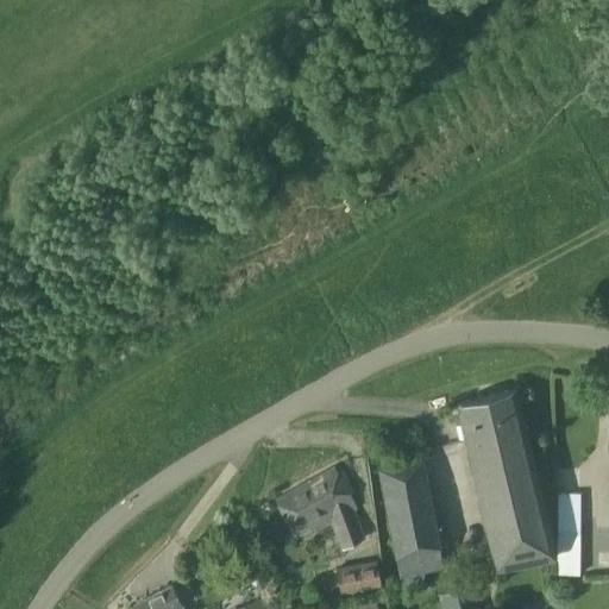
[(550,529),(516,388),(457,402),(491,544),(550,529)]
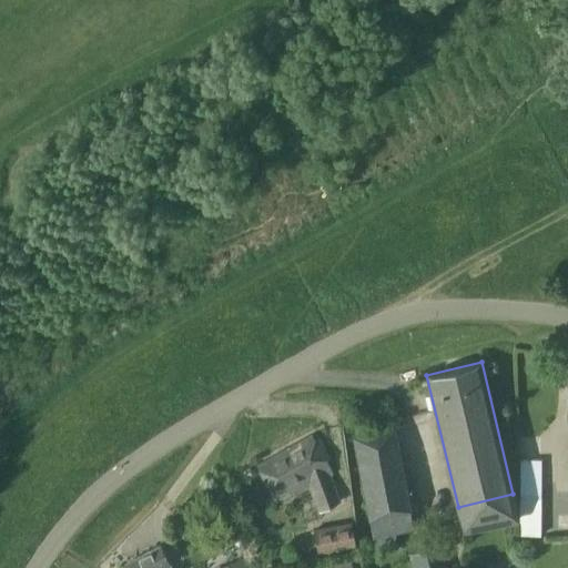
[(312,435),(257,465),(267,484),(274,496),(287,488),(291,493),(307,485),(317,511),(341,501),(330,474),(331,474),(333,473),(312,435)]
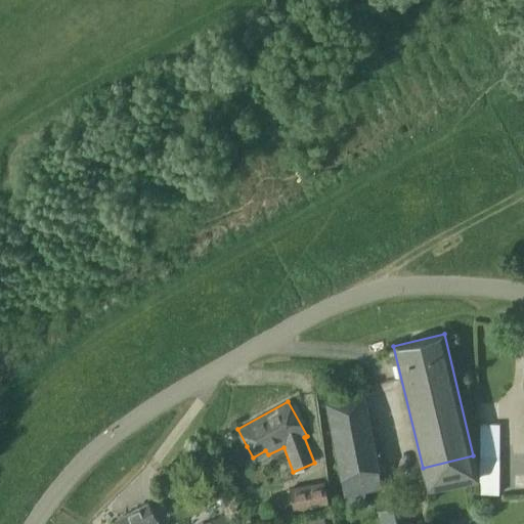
[(368,419),(330,426),(344,495),(364,491),(382,488),(368,419)]
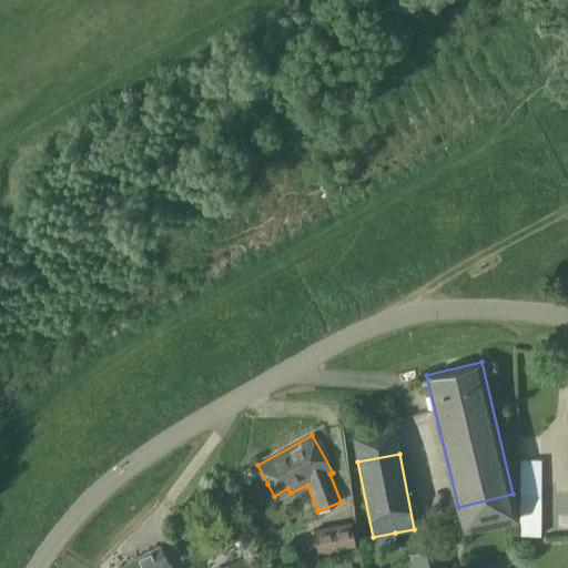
[(520,459),(519,497),(540,497),(540,459),(520,459)]
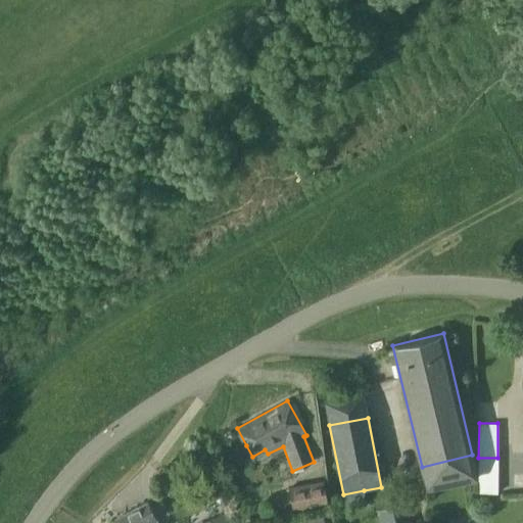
[(321,482),(289,488),(293,509),(325,503),(321,482)]
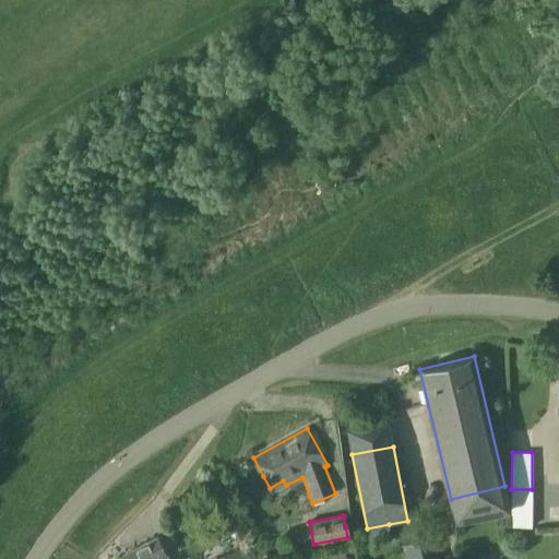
[(165,558),(163,552),(164,552),(155,537),(125,552),(127,558),(165,558)]
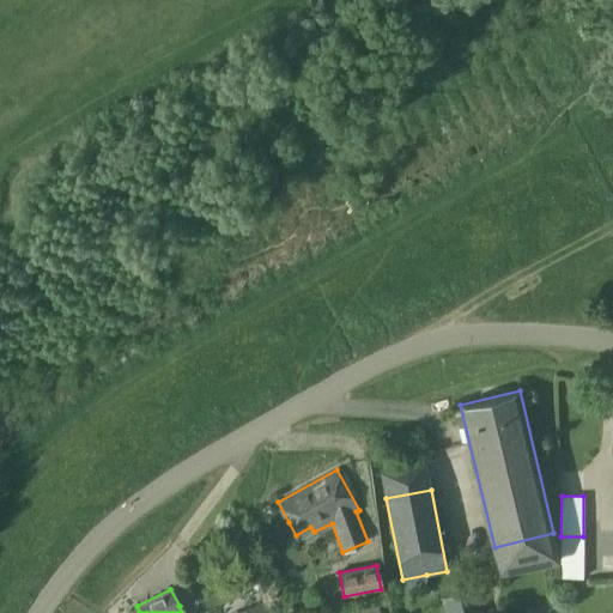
[(467,592),(441,598),(444,612),(481,612),(477,589),(467,592)]
